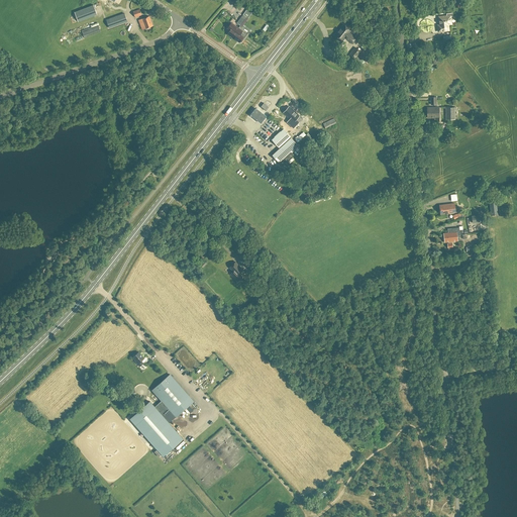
[(78,21),(97,14),(93,4),(74,12),(78,21)]
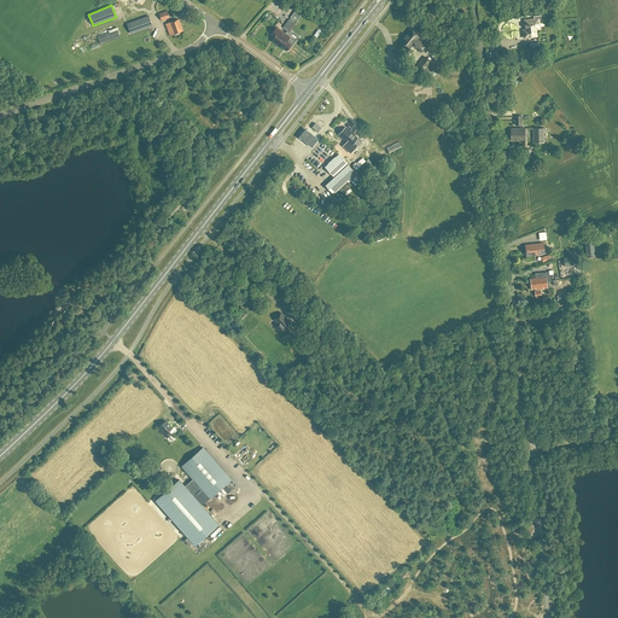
[(162,21),(169,18),(167,11),(159,13),(162,21)]
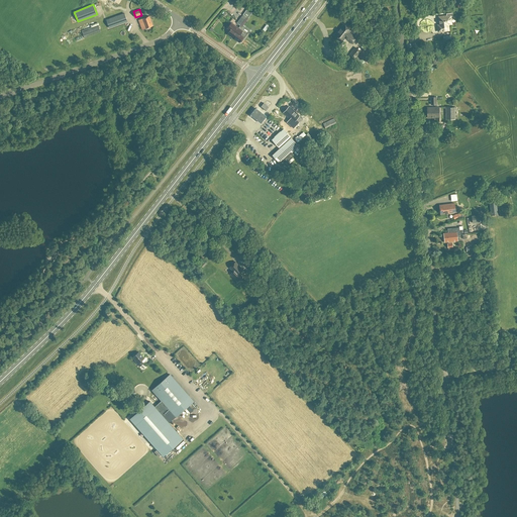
[(237,23),(242,26),(250,15),(245,11),(237,23)]
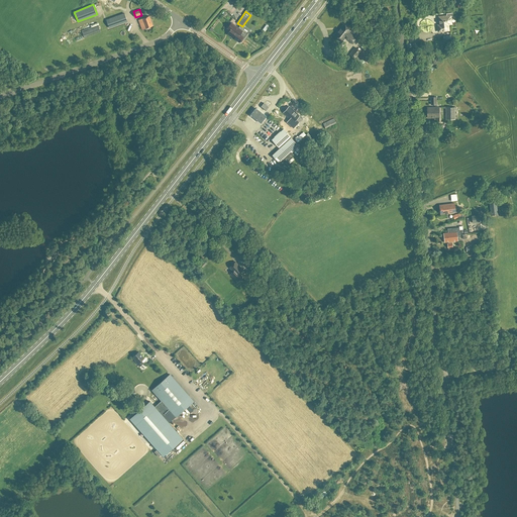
[(109,28),(127,21),(124,13),(106,20),(109,28)]
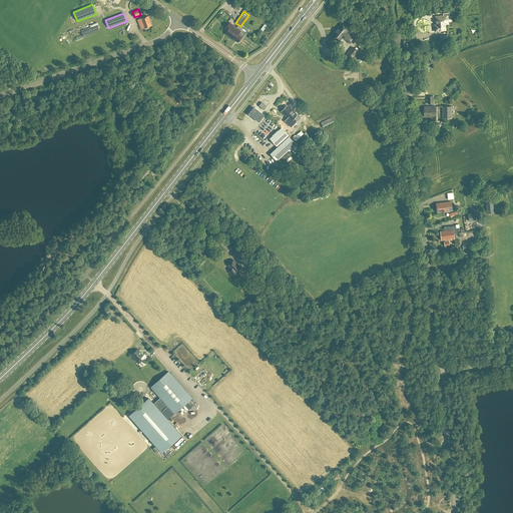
[(445,30),(445,25),(449,24),(448,16),(450,16),(449,13),(443,13),(444,16),(436,17),(437,25),(435,25),(435,31),(445,30)]
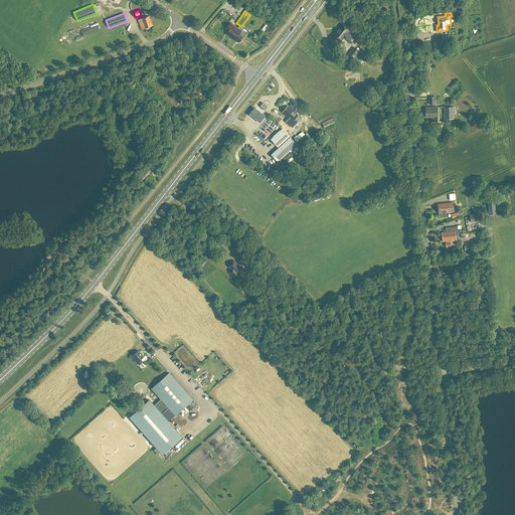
[(145,28),(152,26),(149,16),(142,19),(145,28)]
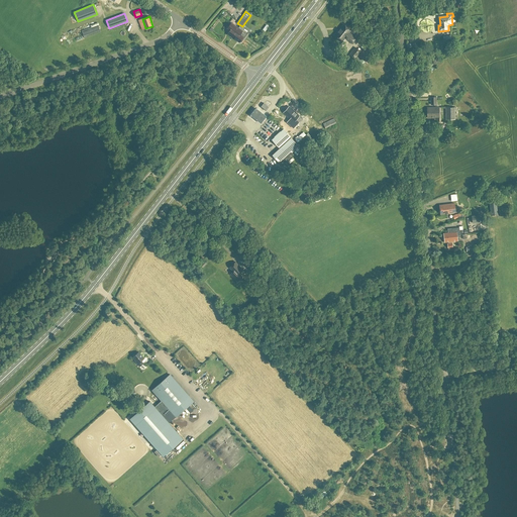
[(239,26),(238,28),(231,23),(228,27),(231,29),(227,34),(232,38),(233,37),(239,42),(243,37),(240,34),(243,29),(239,26)]
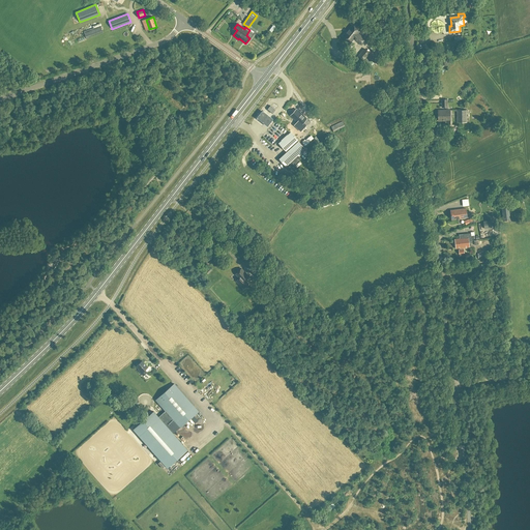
[(353,25),(347,32),(354,38),(361,45),(365,39),(358,33),(360,31),(353,25)]
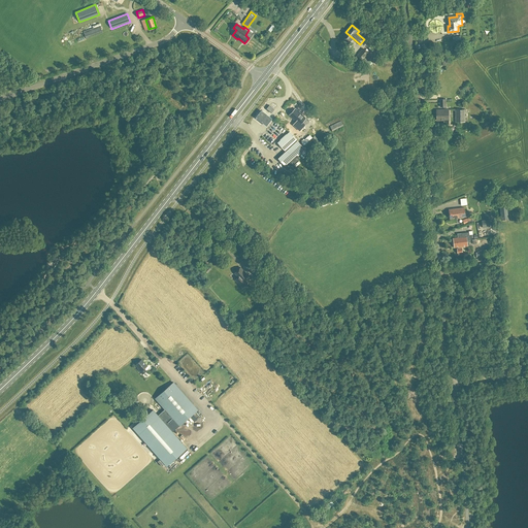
[(86,38),(102,31),(100,26),(84,32),(86,38)]
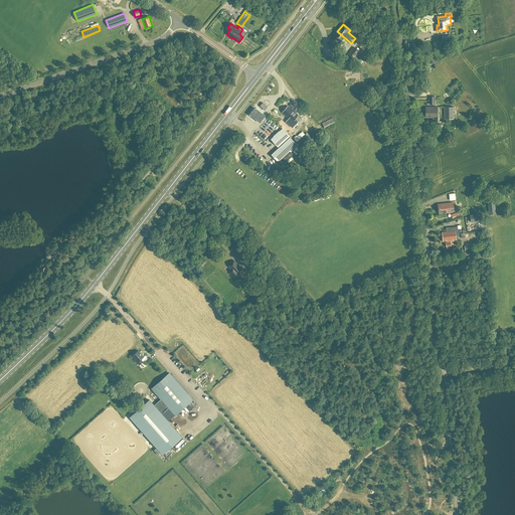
[(344,37),(337,31),(333,35),(336,38),(337,39),(338,41),(339,41),(340,41),(344,37)]
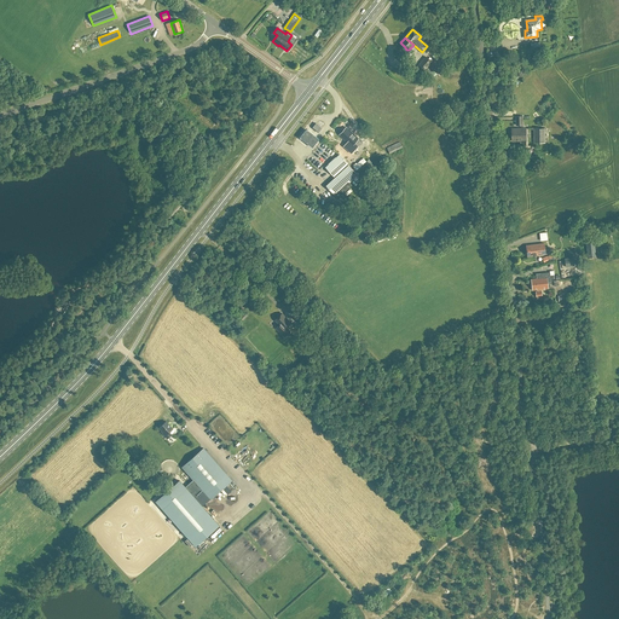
[(426,57),(418,65),(424,70),(432,62),(426,57)]
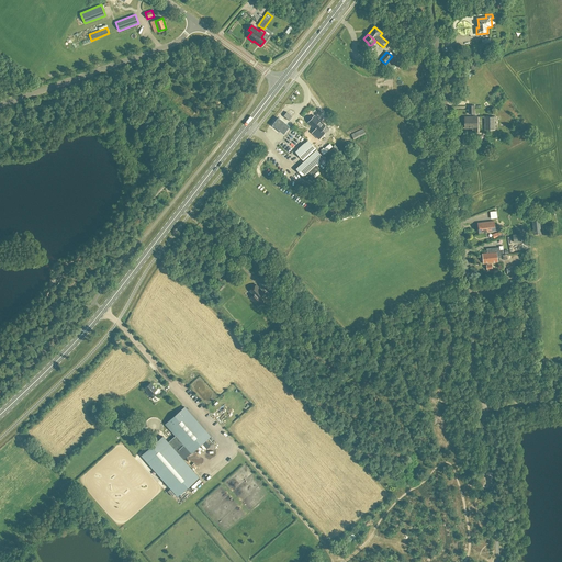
[(394,65),(388,71),(391,75),(397,68),(394,65)]
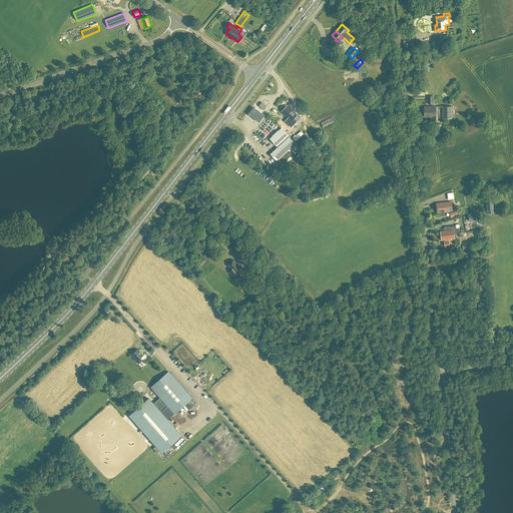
[(425,117),(436,116),(436,106),(424,107),(425,117)]
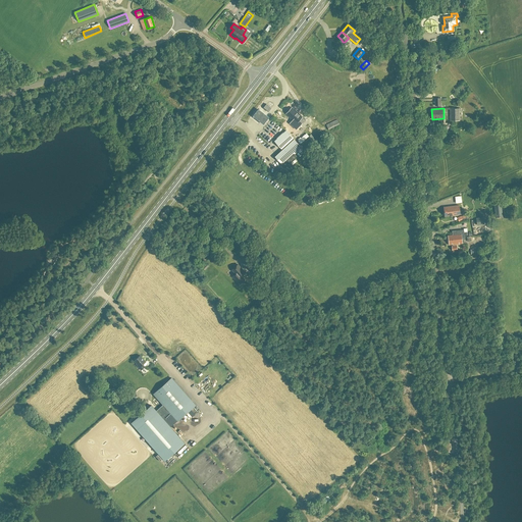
[(460,120),(460,110),(460,108),(451,108),(451,120),(460,120)]
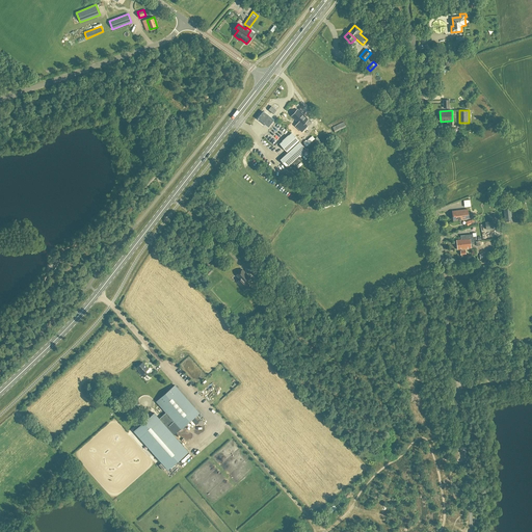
[(274,121),(263,112),(258,120),(268,128),(274,121)]
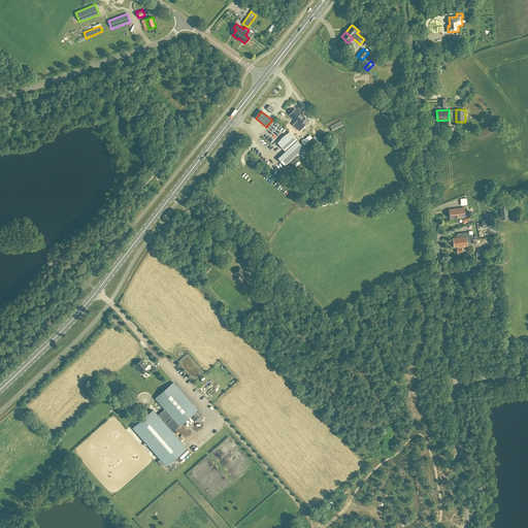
[(305,125),(308,122),(305,119),(298,112),(293,119),(300,125),(299,125),(303,128),(305,125)]
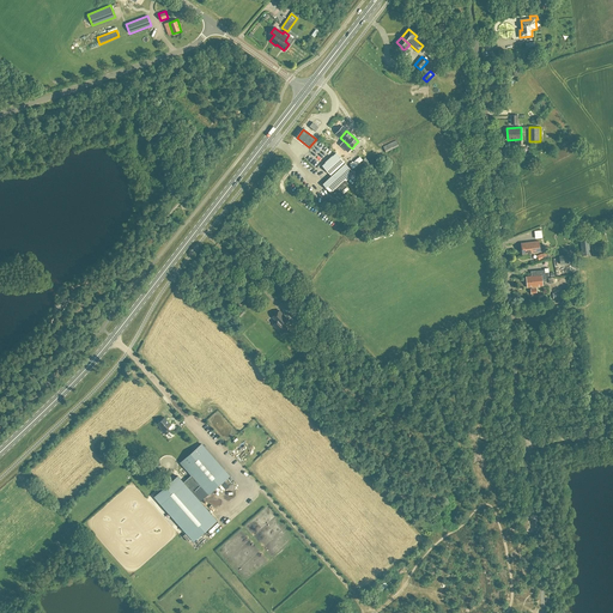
[(241,133),(230,146),(234,149),(244,137),(241,133)]
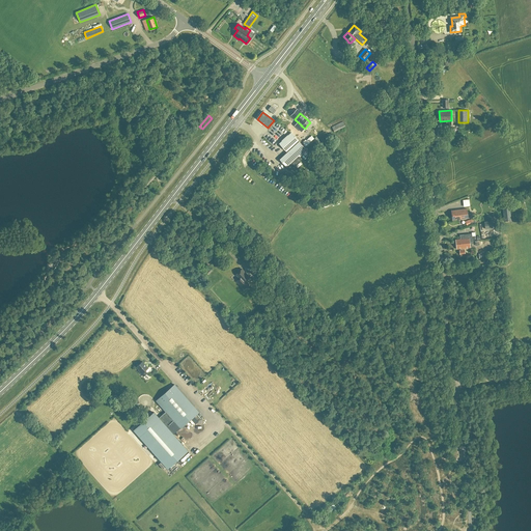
[(334,133),(345,127),(343,121),(332,128),(334,133)]
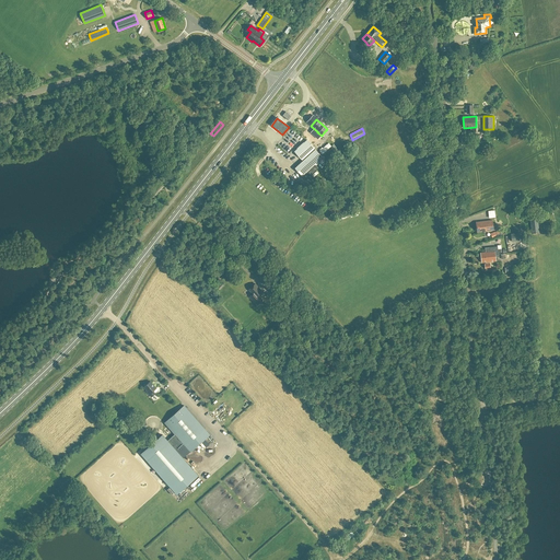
[(316,165),(324,158),(315,149),(315,150),(314,148),(306,140),(294,151),(302,160),(303,158),(304,160),(295,168),(305,179),(318,167),(316,165)]
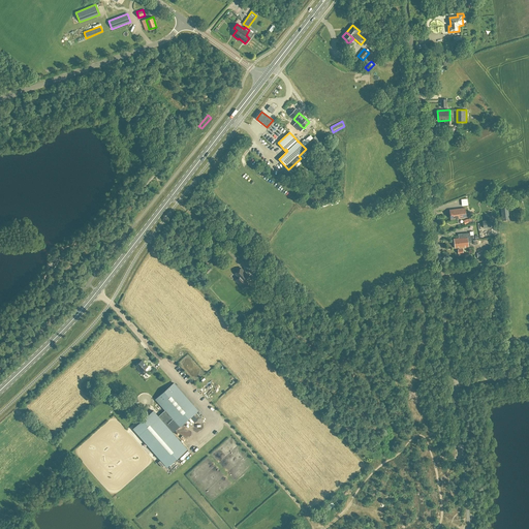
[(314,205),(333,196),(330,190),(311,198),(314,205)]
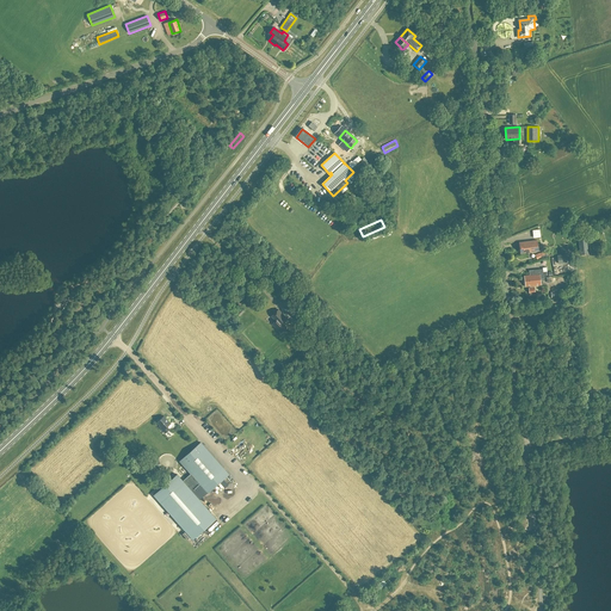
[(541,246),(538,247),(537,240),(529,241),(530,252),(538,251),(542,251),(541,246)]
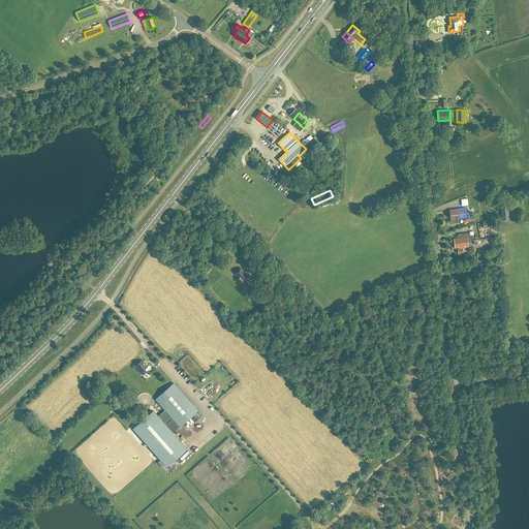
[(459,218),(458,209),(449,210),(450,219),(459,218)]
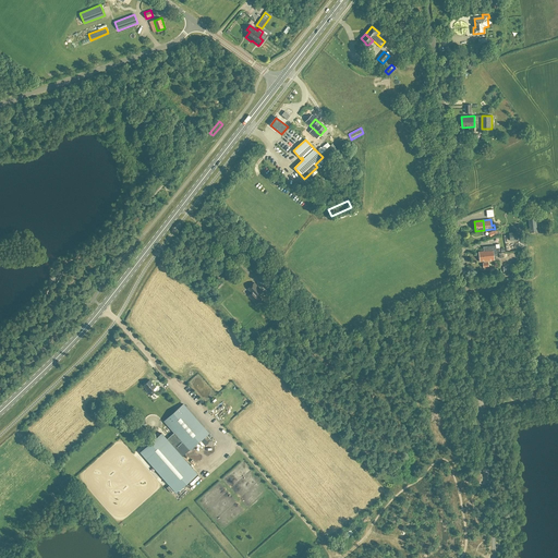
[(487,261),(489,261),(495,259),(494,256),(497,256),(497,253),(500,253),(499,247),(499,244),(496,244),(496,245),(488,246),(488,251),(478,252),(480,262),(484,261),(484,263),(483,263),(484,267),(484,269),(487,269),(487,266),(488,266),(488,262),(487,263),(487,261)]
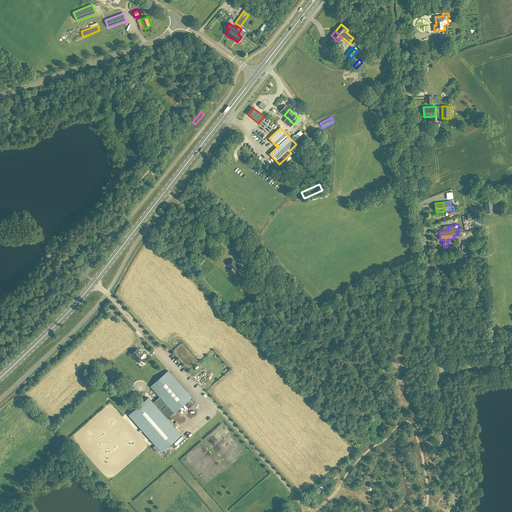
[(254,246),(248,252),(255,259),(261,254),(254,246)]
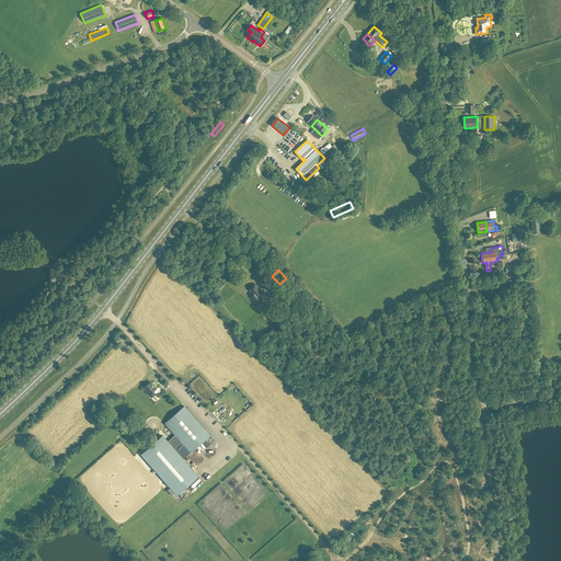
[(276,288),(270,283),(265,287),(272,293),(276,288)]
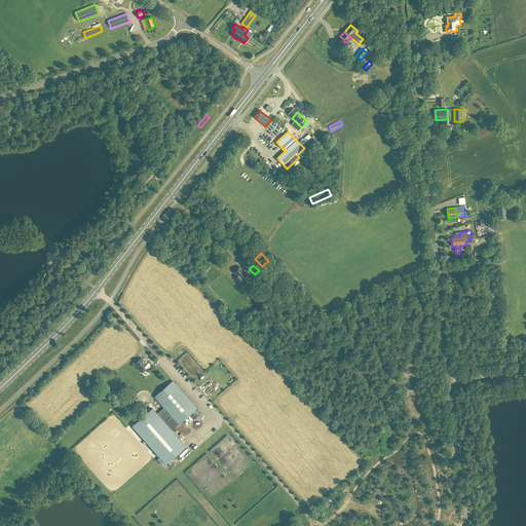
[(247,274),(239,266),(234,272),(238,276),(235,279),(241,287),(247,282),(243,278),(247,274)]
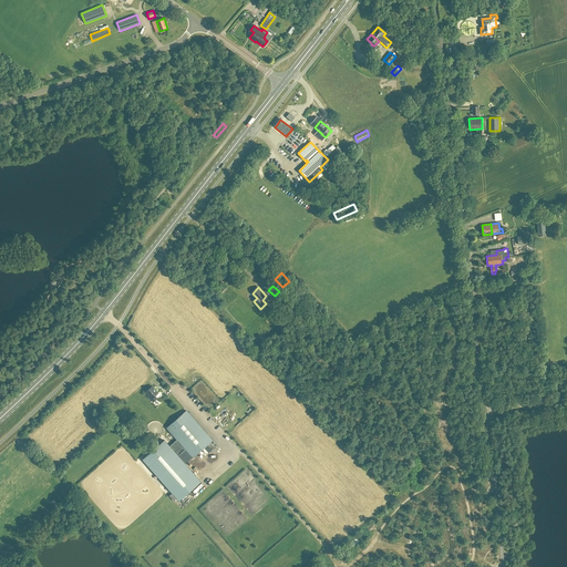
[(155,395),(158,393),(152,385),(145,391),(148,394),(147,395),(153,402),(157,398),(155,395)]
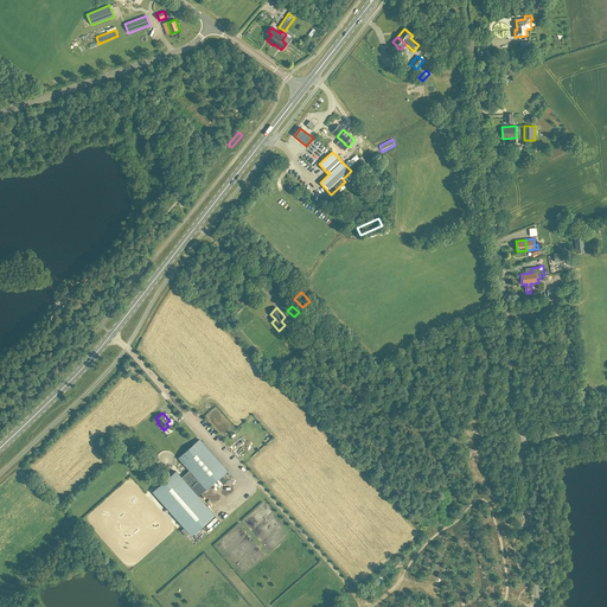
[(153,492),(192,536),(215,516),(189,486),(197,479),(206,490),(228,471),(199,440),(179,458),(190,471),(181,478),(176,472),(153,492)]
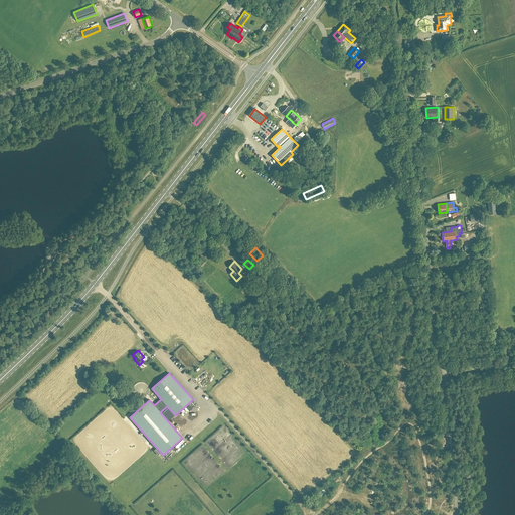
[(232,381),(224,387),(234,399),(242,392),(232,381)]
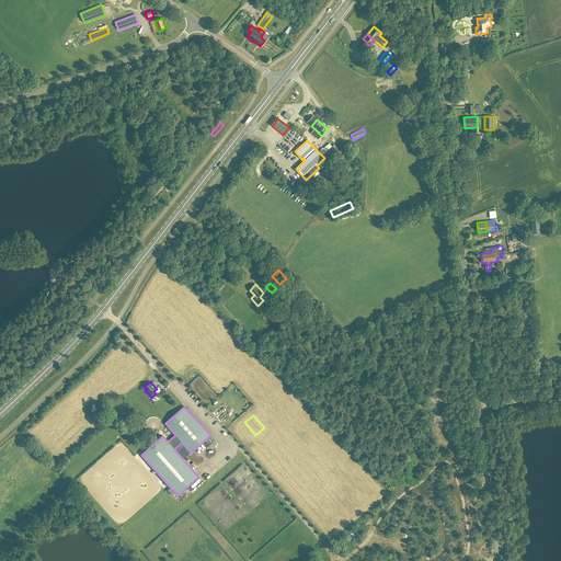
[(250,467),(249,469),(255,477),(258,474),(250,467)]
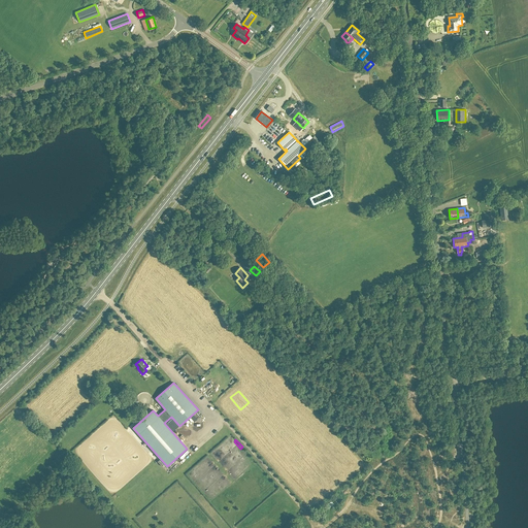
[(206,499),(203,503),(208,508),(212,504),(206,499)]
